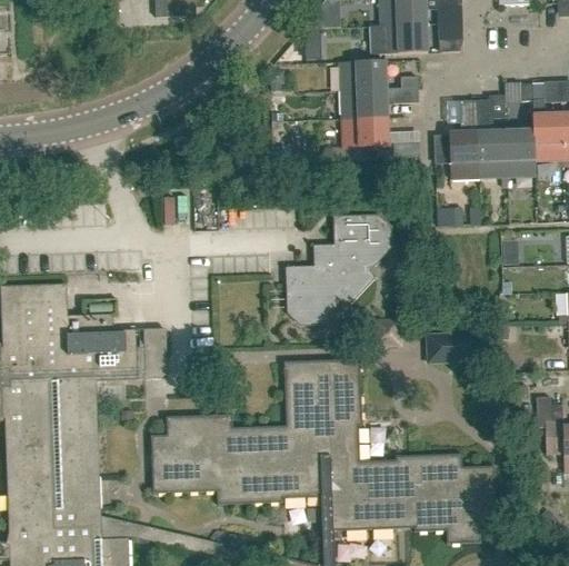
[(153,0),(155,16),(196,15),(195,0),(153,0)]
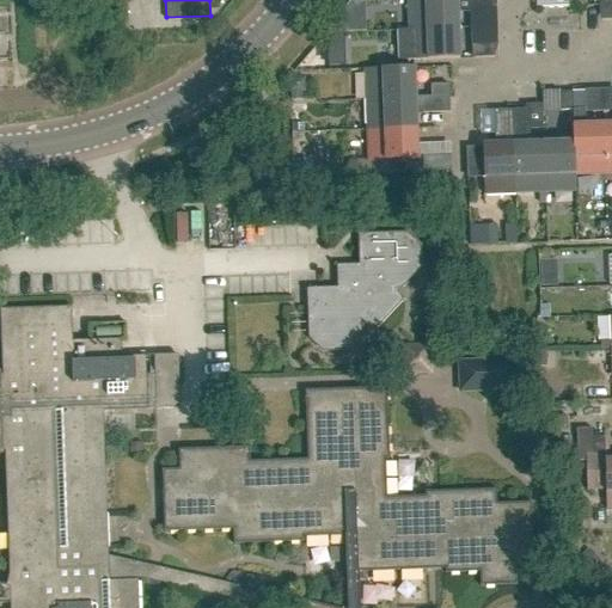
[(328,30),(365,29),(363,0),(350,0),(346,5),(334,22),(328,30)]
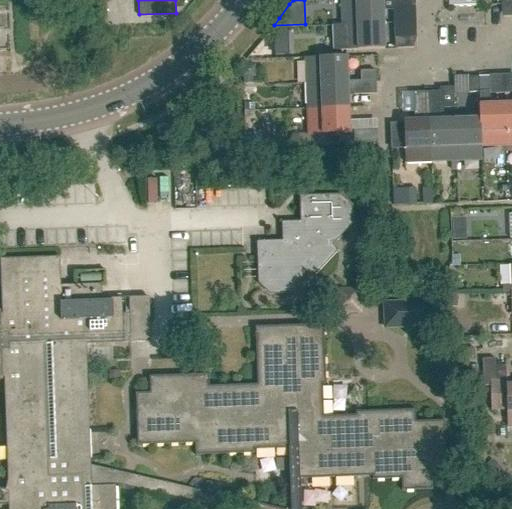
[(341,0),(342,22),(383,21),(382,0),(341,0)]
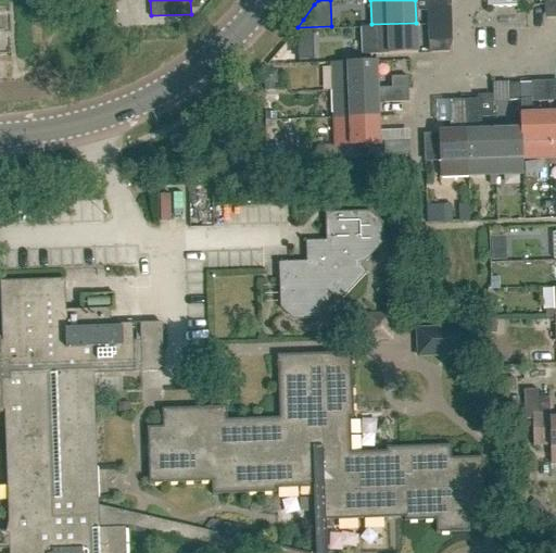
[(417,50),(416,23),(371,24),(361,25),(362,51),(417,50)]
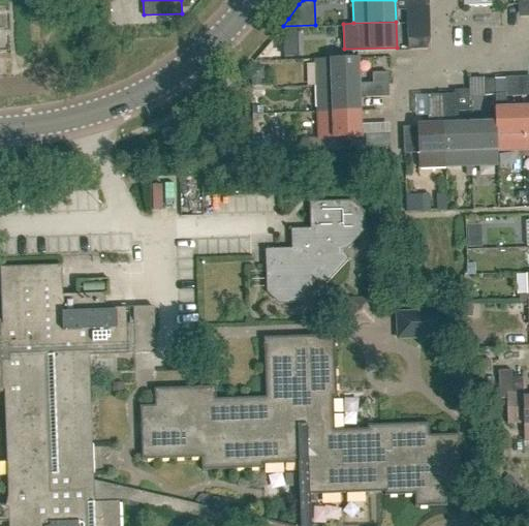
[(410,47),(427,47),(426,35),(410,36),(410,47)]
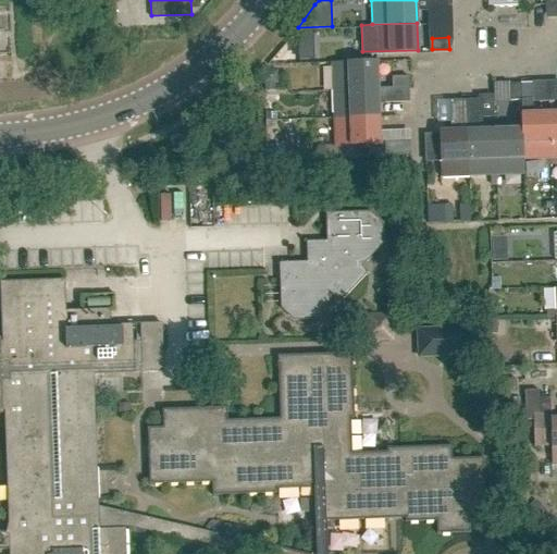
[(314,57),(313,45),(299,45),(299,57),(314,57)]
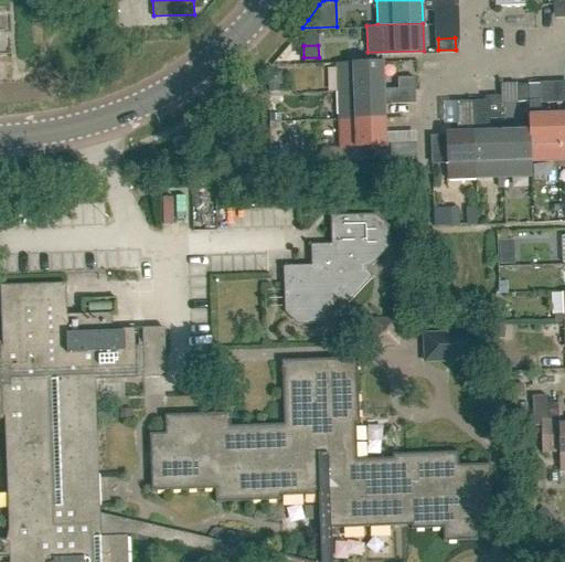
[(338,89),(383,87),(382,60),(337,61),(338,89)]
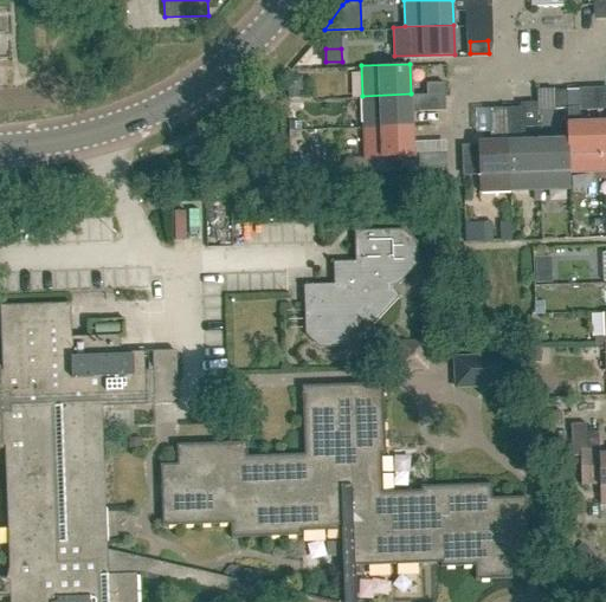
[(427,94),(445,92),(445,81),(426,82),(427,94)]
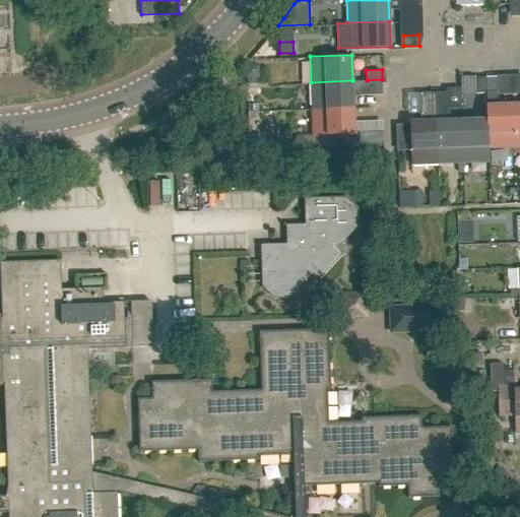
[(476,91),(485,90),(486,90),(486,75),(475,75),(476,91)]
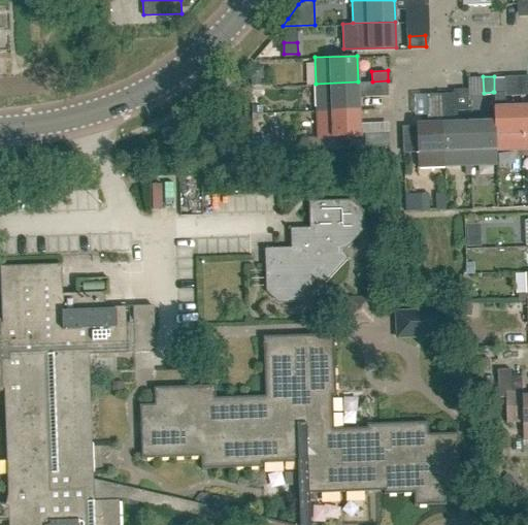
[(497,148),(522,148),(521,104),(504,105),(503,76),(494,76),(494,92),(493,92),(494,120),(495,120),(496,148),(497,148)]
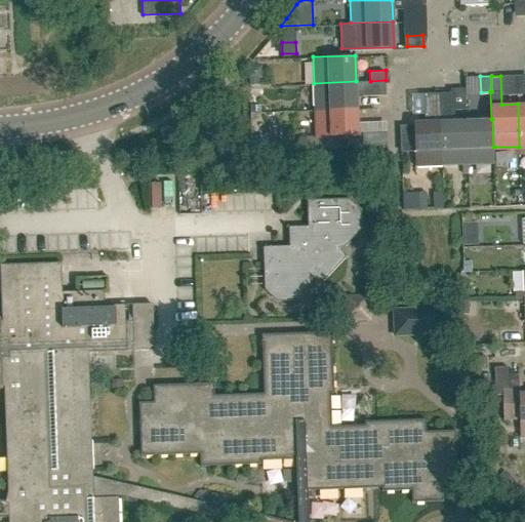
[(386,80),(370,81),(356,81),(314,83),(315,109),(357,108),(357,89),(362,89),(362,92),(386,91),(386,80)]
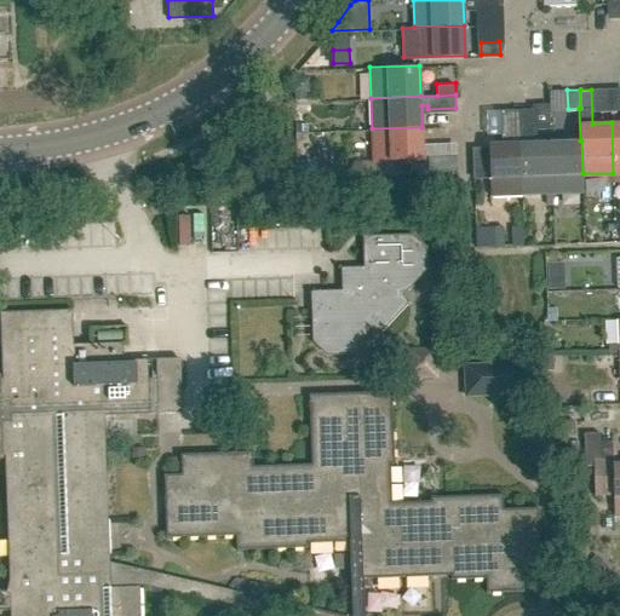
[(474,125),(493,125),(493,96),(474,96),(474,125)]
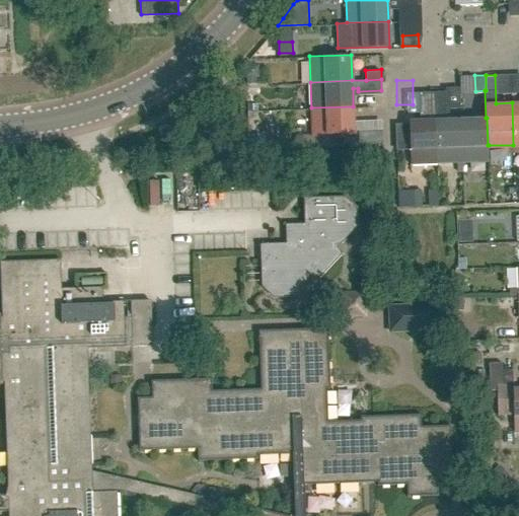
[(411,162),(437,161),(434,90),(421,91),(421,120),(410,120),(410,123),(395,123),(396,148),(411,147),(411,162)]
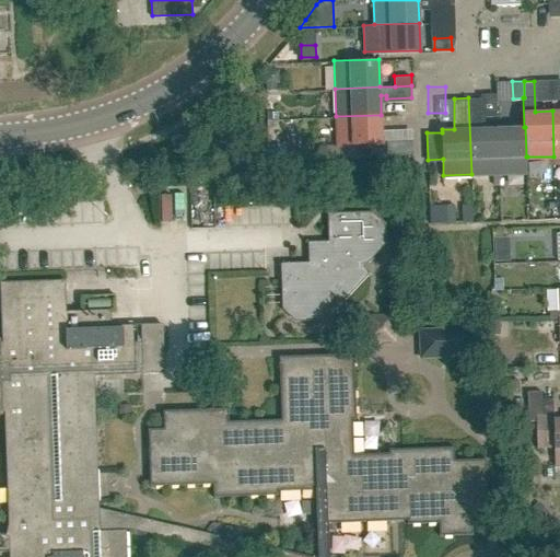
[(500,184),(498,127),(481,128),(480,97),(468,97),(471,174),(492,173),(493,184),(500,184)]
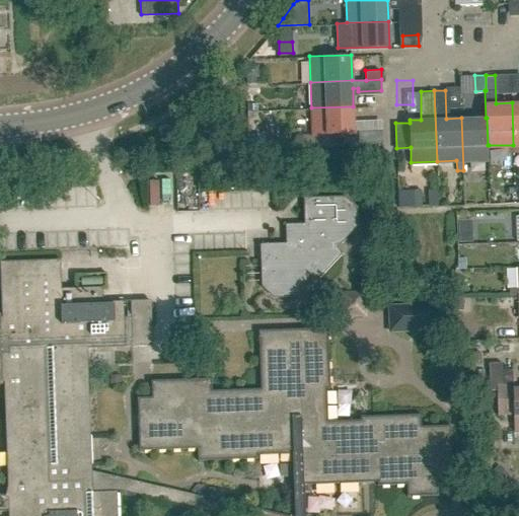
[(353,106),(311,107),(312,133),(335,133),(336,143),(359,142),(359,132),(354,132),(353,106)]
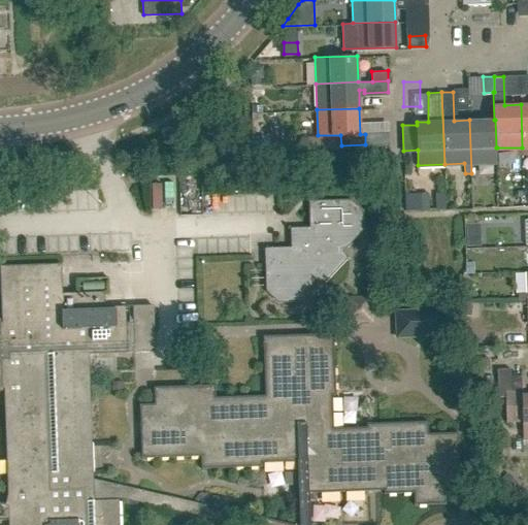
[(497,162),(497,148),(496,148),(495,120),(494,120),(469,120),(471,173),(476,173),(475,163),(497,162)]
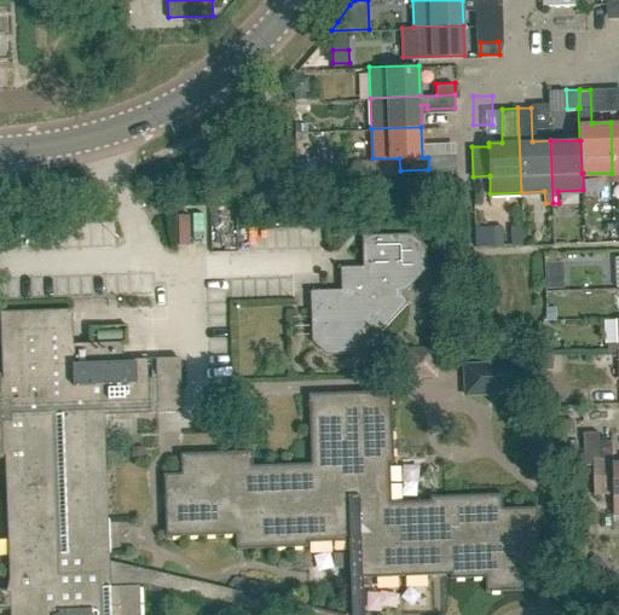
[(382,236),(382,232),(362,233),(363,267),(365,267),(365,277),(352,277),(353,290),(343,290),(343,288),(310,289),(310,309),(313,309),(314,337),(327,349),(345,349),(357,336),(356,319),(366,319),(379,331),(409,300),(395,288),(395,277),(412,277),(423,264),(423,247),(411,235),(382,236)]
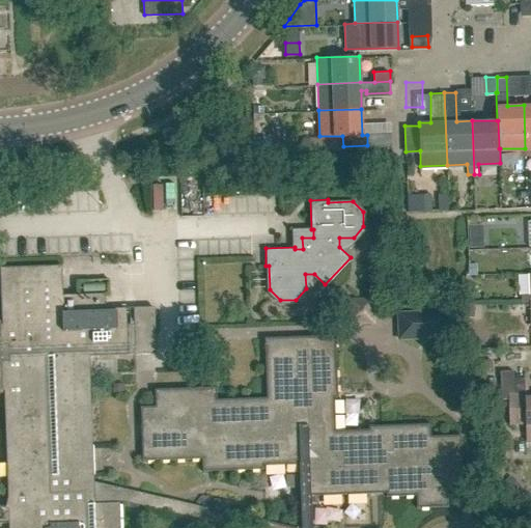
[(155,389),(156,406),(140,407),(141,428),(142,461),(202,459),(202,471),(264,468),(264,465),(299,463),(302,527),(271,521),(227,511),(229,501),(215,498),(210,507),(93,480),(93,459),(89,355),(136,353),(156,352),(154,306),(133,307),(134,323),(127,323),(127,307),(106,308),(105,293),(102,293),(62,295),(61,264),(0,267),(2,323),(0,323),(0,322),(0,522),(20,522),(19,527),(312,527),(311,494),(386,492),(386,495),(416,494),(416,506),(448,505),(448,489),(463,488),(462,465),(460,434),(430,435),(430,422),(368,425),(368,428),(335,431),(334,396),(337,396),(335,334),(264,337),(267,397),(217,398),(217,386),(155,389)]
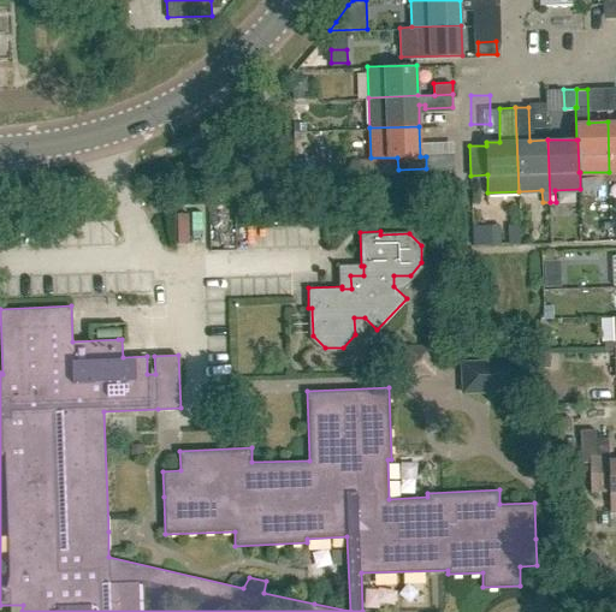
[(406,346),(407,373),(433,372),(432,345),(406,346)]
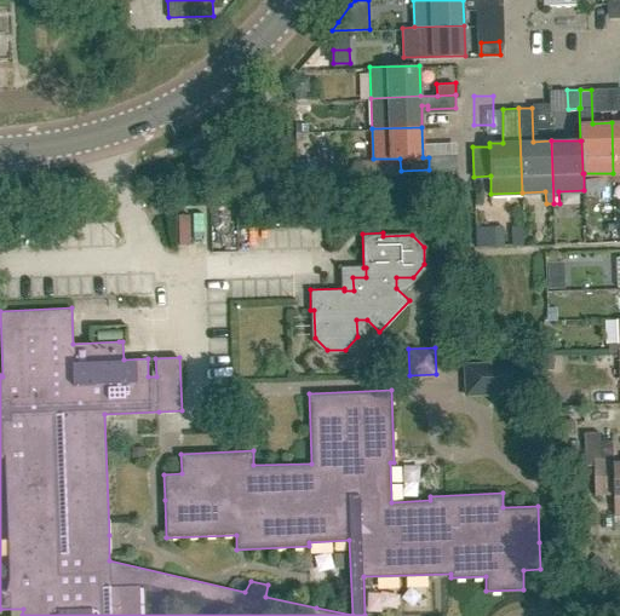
[(466,395),(526,392),(524,362),(465,364),(466,395)]
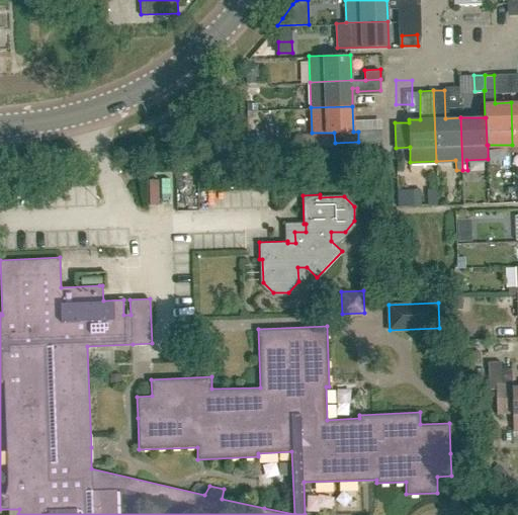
[(512,411),(512,429),(517,428),(517,385),(511,387),(511,367),(501,367),(500,360),(487,360),(488,388),(495,388),(496,412),(512,411)]
